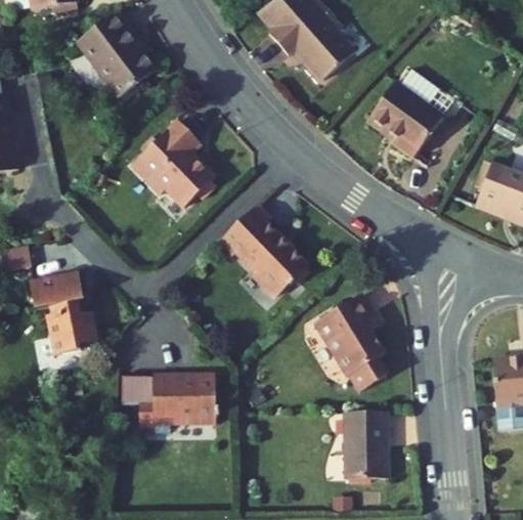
[(32,0),(34,8),(79,0),(32,0)]
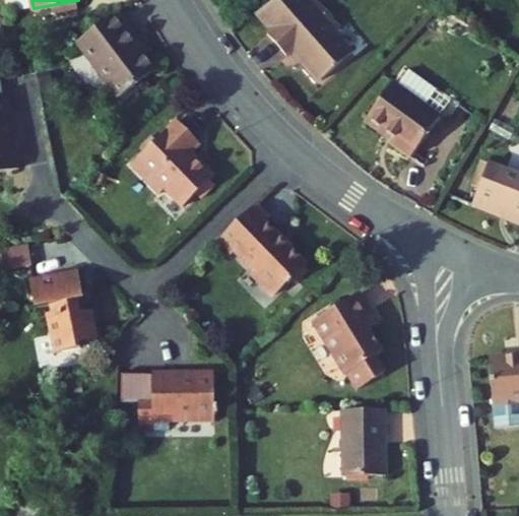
[(286,53),(297,44),(305,54),(303,56),(321,77),(352,49),(335,30),(341,25),(318,0),(269,0),(255,9),(270,27),(267,31),(286,53)]
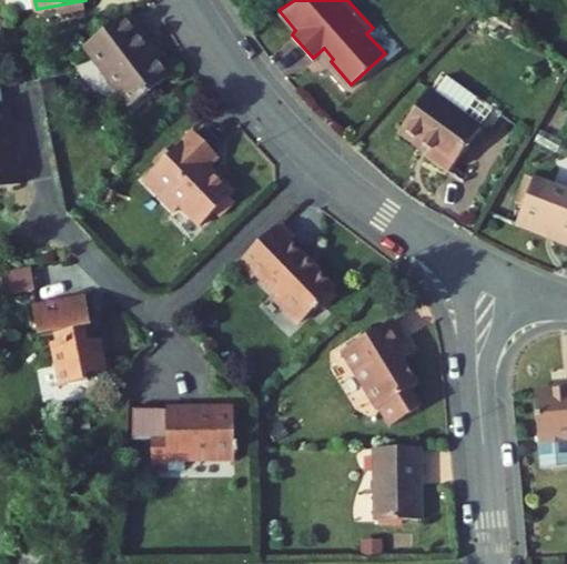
[(83,42),(129,103),(169,73),(137,31),(142,27),(128,9),(83,42)]
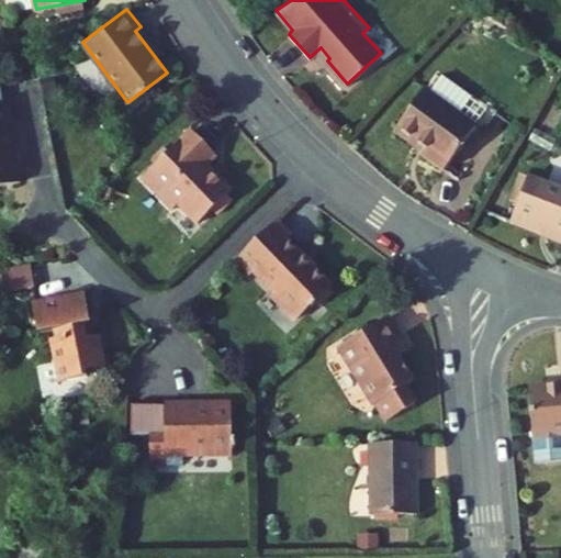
[(396,123),(425,145),(422,151),(444,167),(475,123),(424,85),(396,123)]
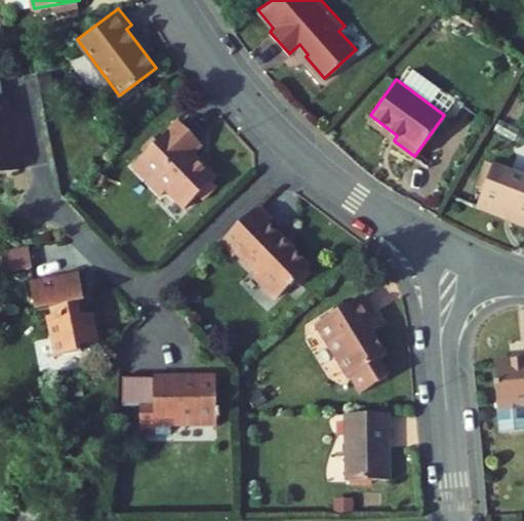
[(0,170),(17,167),(11,130),(14,130),(8,96),(2,97),(0,97),(0,170)]
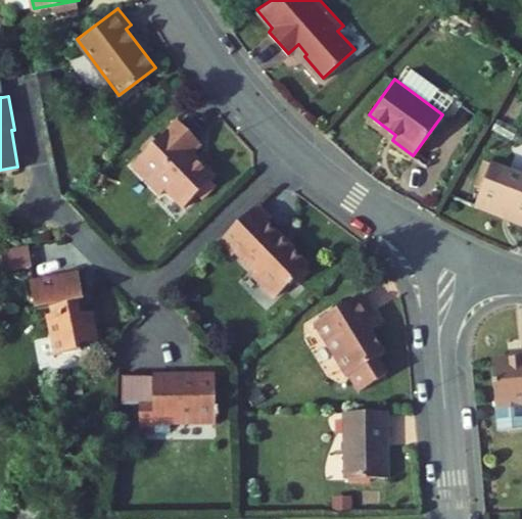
[(167,187),(184,205),(216,175),(202,159),(199,162),(190,152),(201,141),(178,118),(132,161),(160,192),(167,187)]
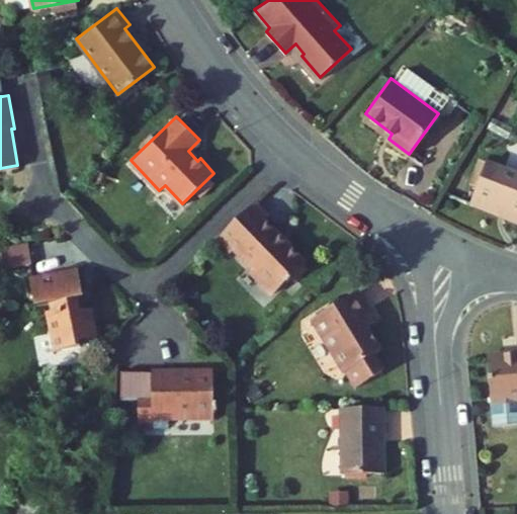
[(516,171),(485,160),(469,199),(516,217),(516,171)]
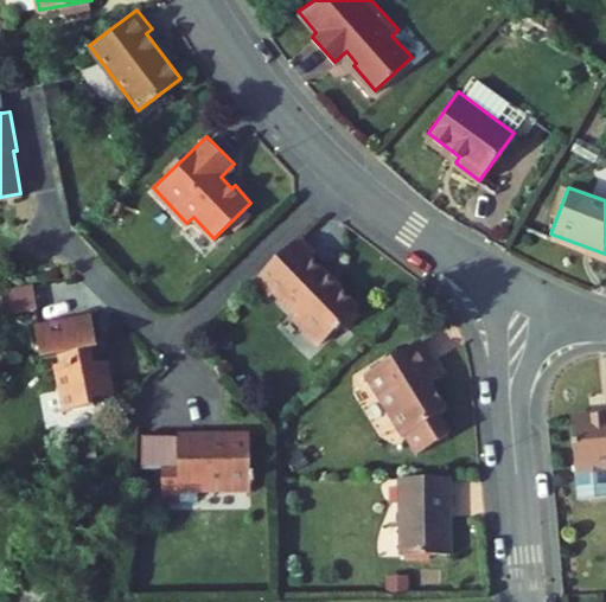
[(293,315),(319,341),(333,327),(336,330),(342,325),(339,322),(358,303),(310,256),(316,250),(299,234),(255,276),(272,293),(275,289),(297,312),(293,315)]
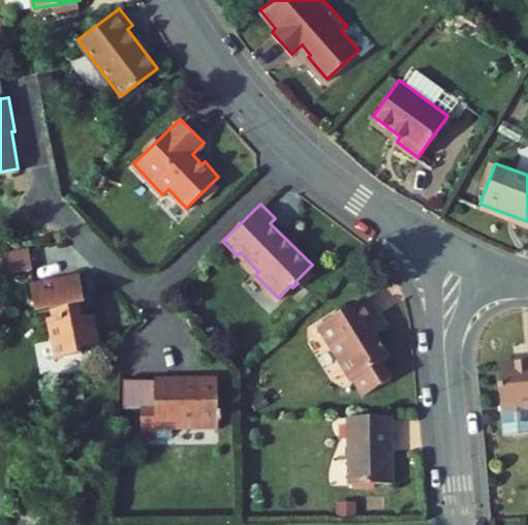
[(28,246),(2,251),(6,271),(31,267),(28,246)]
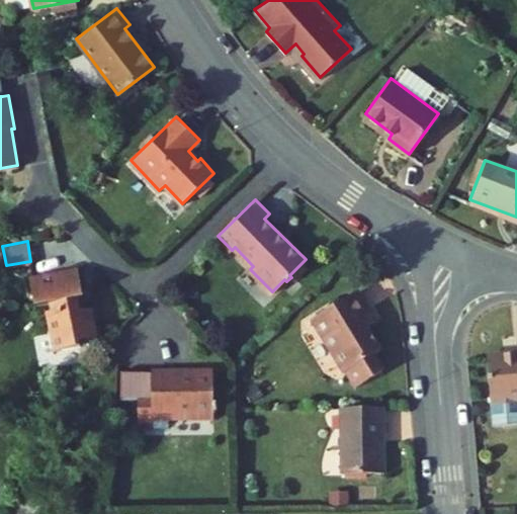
[(49,302),(51,309),(45,310),(53,349),(81,343),(80,337),(97,334),(92,306),(80,308),(78,296),(83,295),(78,266),(29,275),(34,305),(49,302)]
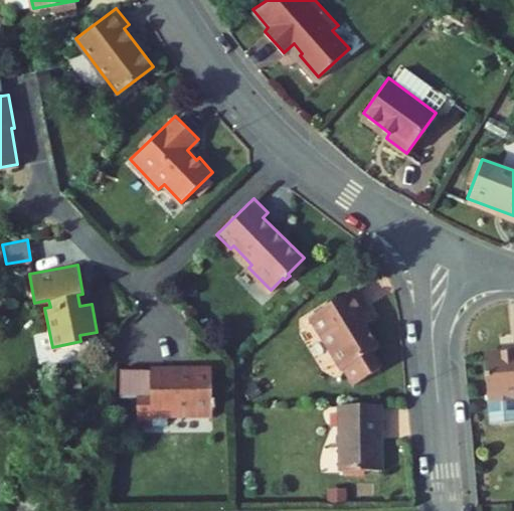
[(354,287),(309,315),(342,368),(344,367),(354,384),(380,367),(371,351),(378,346),(364,323),(359,314),(368,309),(354,287)]
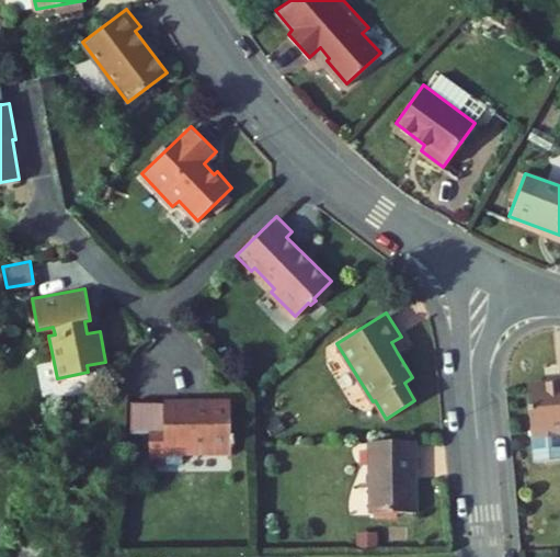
[(397,352),(407,345),(401,337),(391,342),(397,352)]
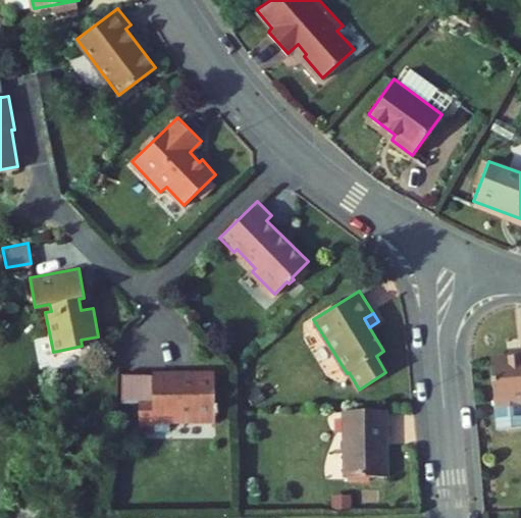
[(520,423),(520,353),(490,356),(498,425),(520,423)]
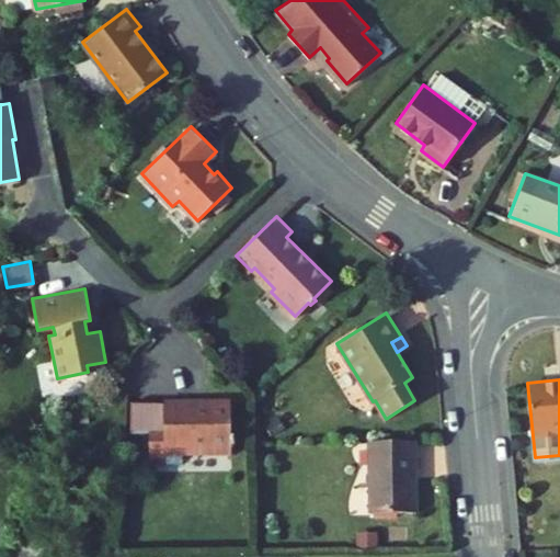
[(182,461),(182,448),(200,448),(204,453),(232,453),(231,442),(235,442),(235,434),(231,434),(230,399),(197,400),(193,397),(163,398),(163,401),(163,431),(149,431),(150,462),(167,462),(166,461),(182,461)]
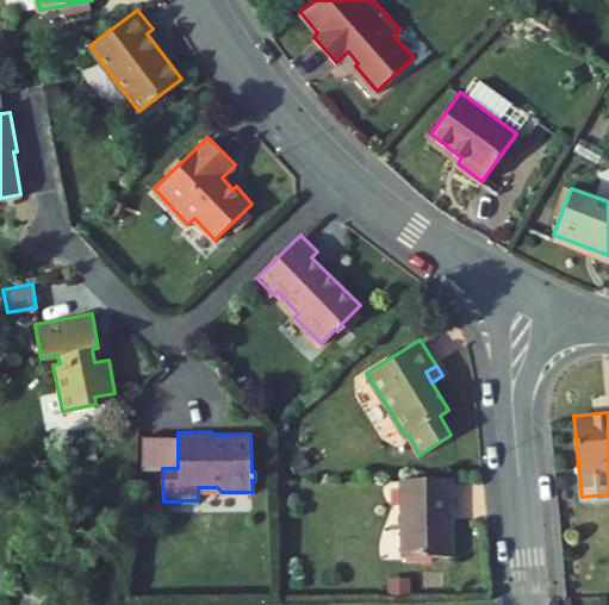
[(142,469),(162,468),(178,468),(178,436),(142,436),(142,469)]
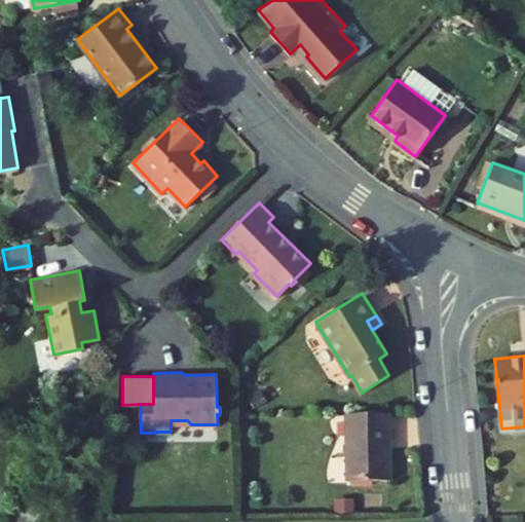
[(346,479),(390,479),(389,411),(345,411),(346,479)]
